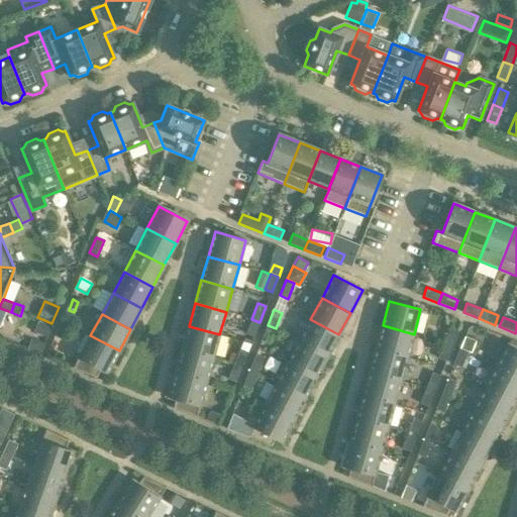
[(260,322),(251,319),(245,334),(253,337),(260,322)]
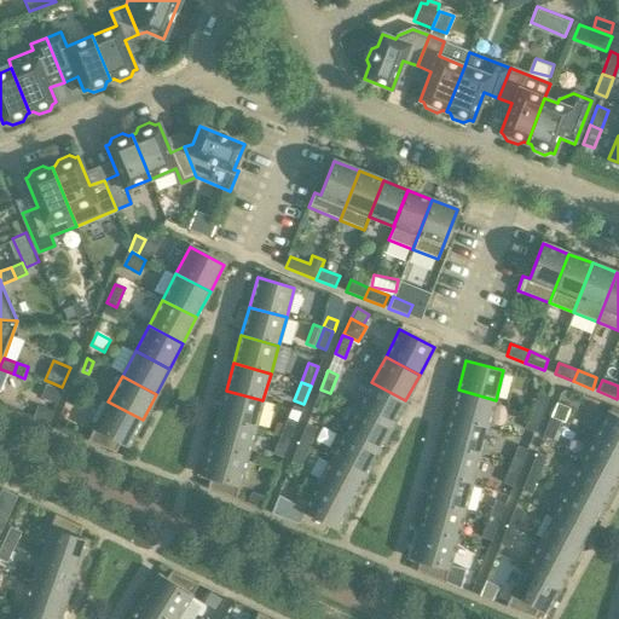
[(371,382),(358,408),(392,426),(405,400),(371,382)]
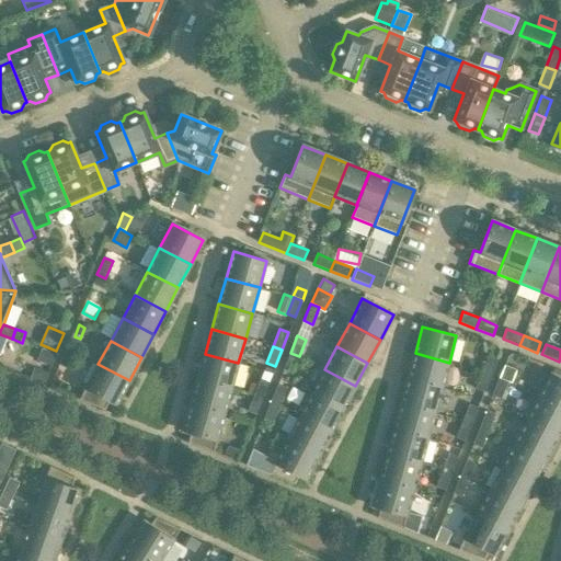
[(68,368),(75,352),(66,348),(59,365),(68,368)]
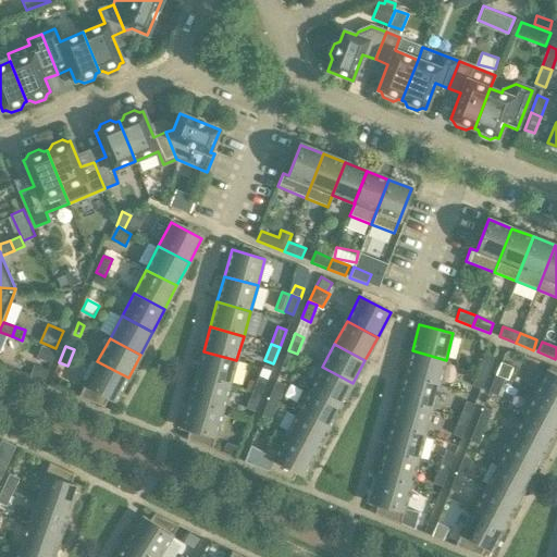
[(57,353),(41,347),(37,358),(52,363),(57,353)]
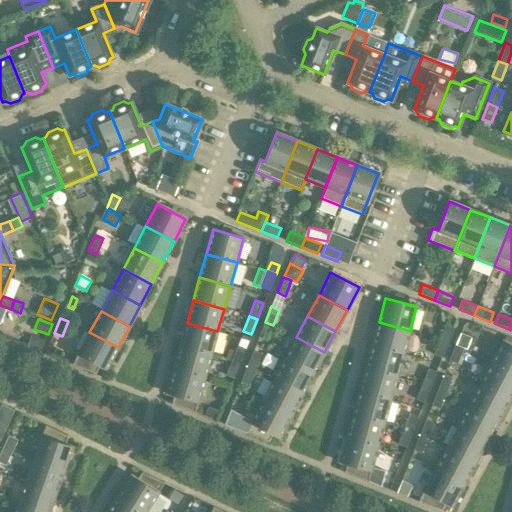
[(273,325),(265,322),(259,337),(267,340),(273,325)]
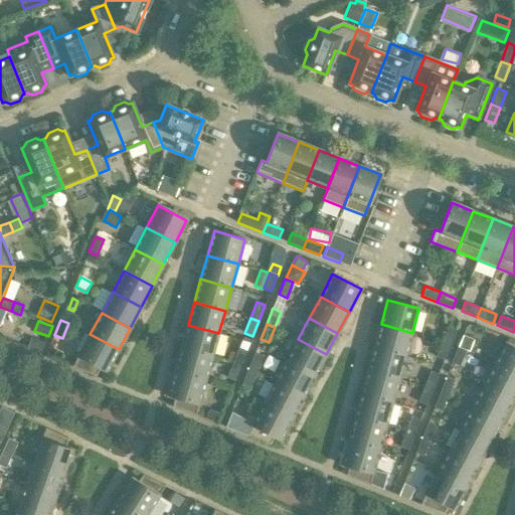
[(412,333),(381,324),(374,348),(405,356),(412,333)]
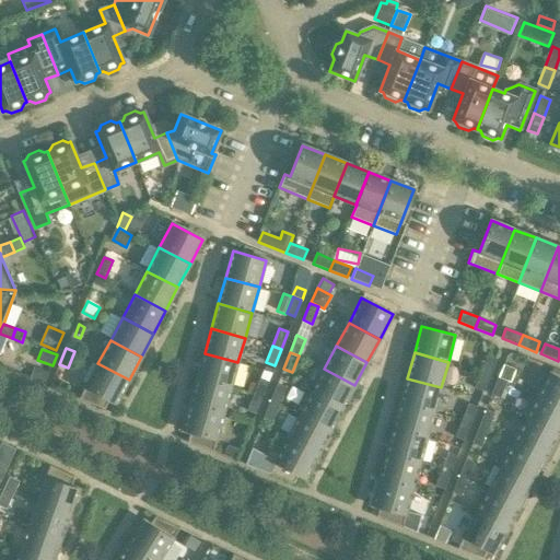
[(205,353),(197,378),(231,387),(237,362),(205,353)]
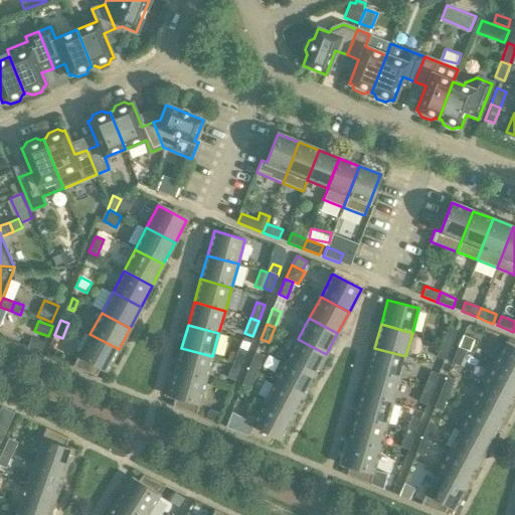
[(443,341),(451,345),(457,329),(449,326),(443,341)]
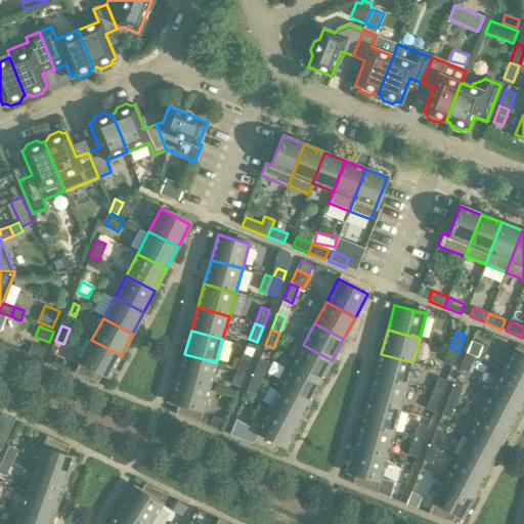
[(121,355),(91,340),(74,374),(98,383),(102,375),(108,378),(121,355)]
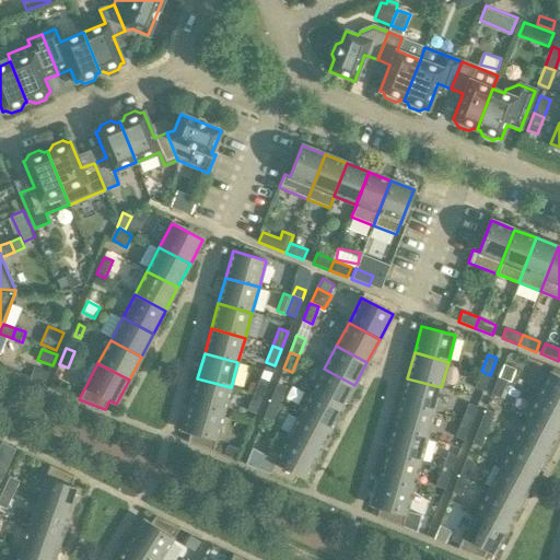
[(498,377),(506,381),(511,383),(516,369),(503,364),(498,377)]
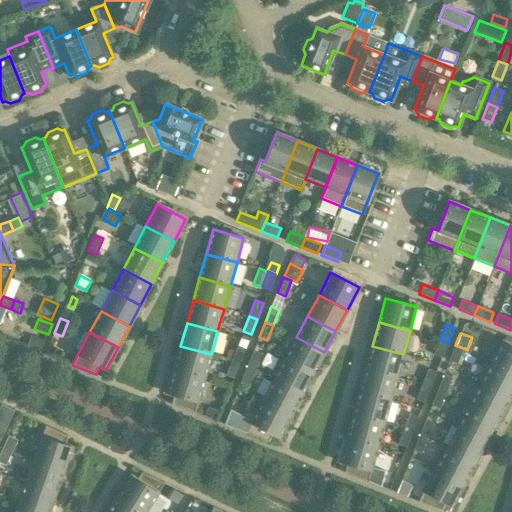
[(45,341),(31,335),(27,346),(41,351),(45,341)]
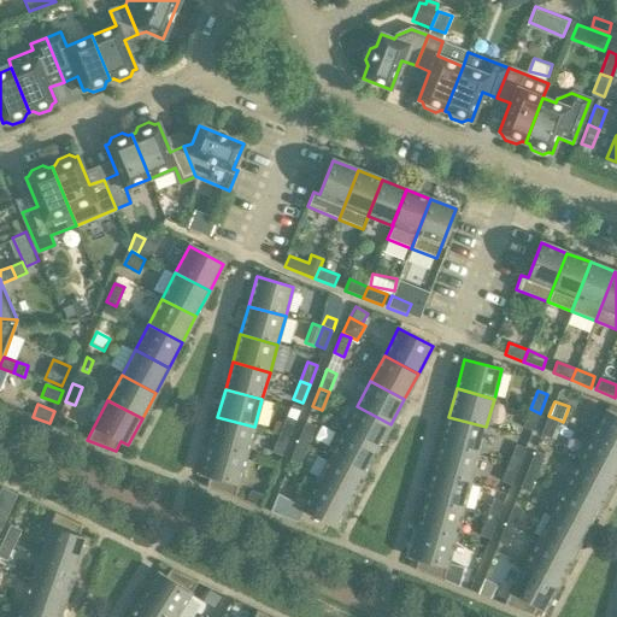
[(391,424),(357,406),(344,432),(377,450),(391,424)]
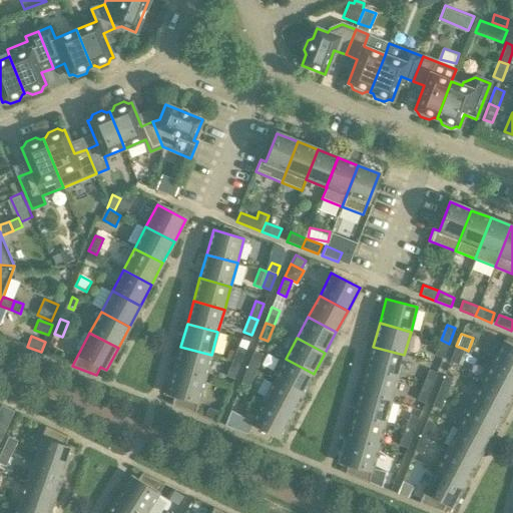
[(449,344),(441,340),(435,356),(443,359),(449,344)]
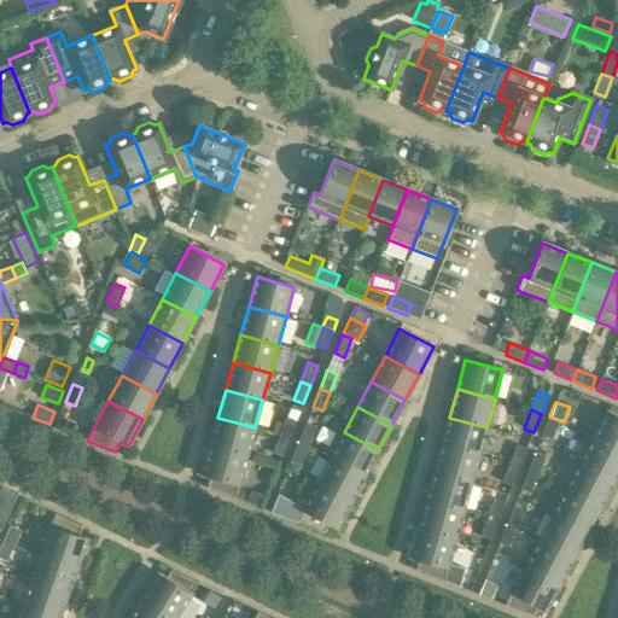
[(617,417),(607,412),(593,438),(617,452),(617,417)]
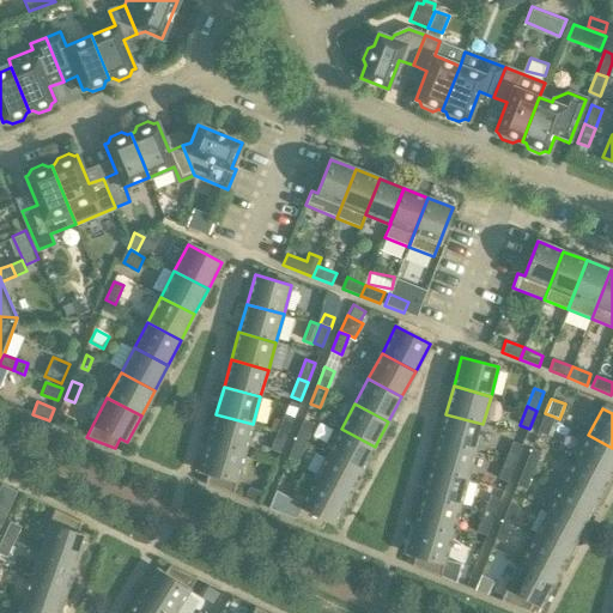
[(285,413),(277,431),(286,435),(295,417),(285,413)]
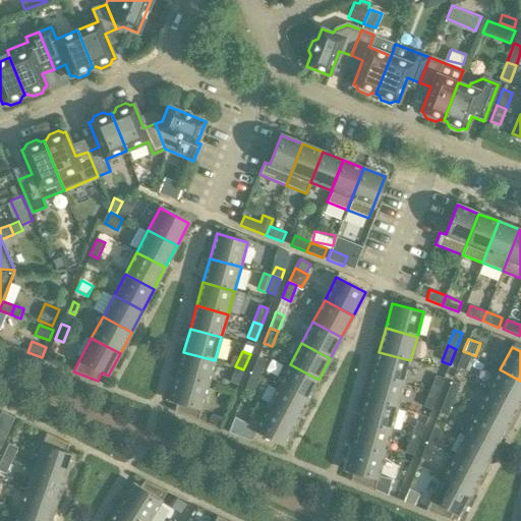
[(471,354),(463,351),(457,367),(465,370),(471,354)]
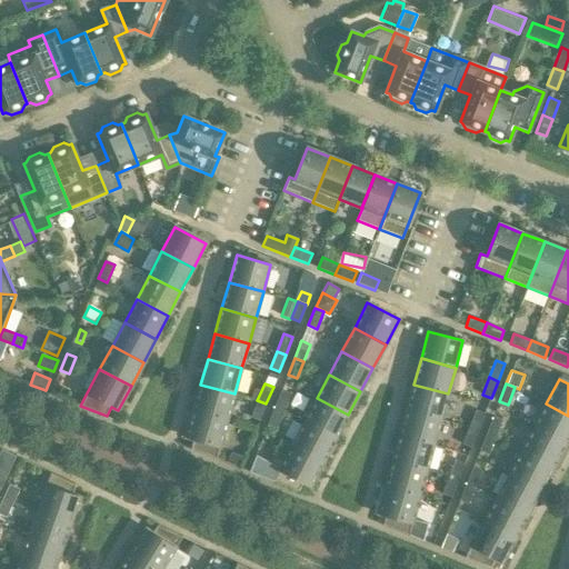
[(235,393),(200,385),(193,410),(228,420),(235,393)]
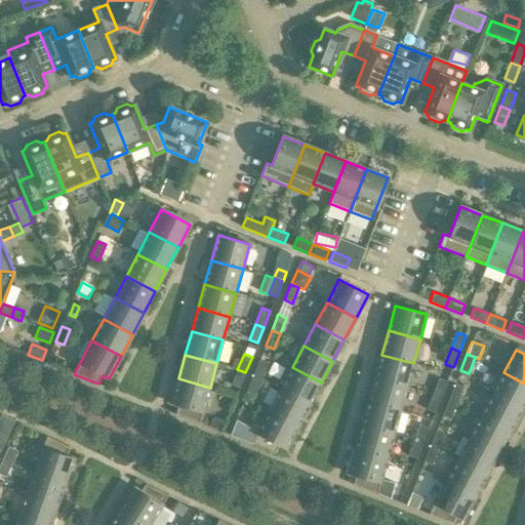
[(413,363),(381,355),(375,378),(407,387),(413,363)]
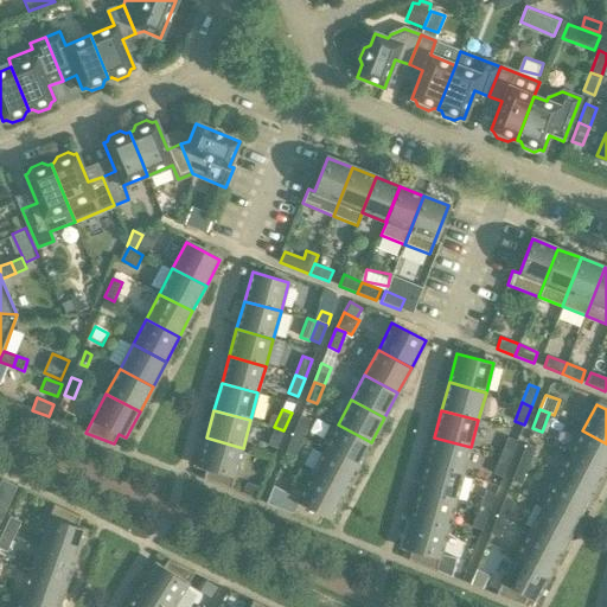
[(300,416),(293,434),(302,438),(310,420),(300,416)]
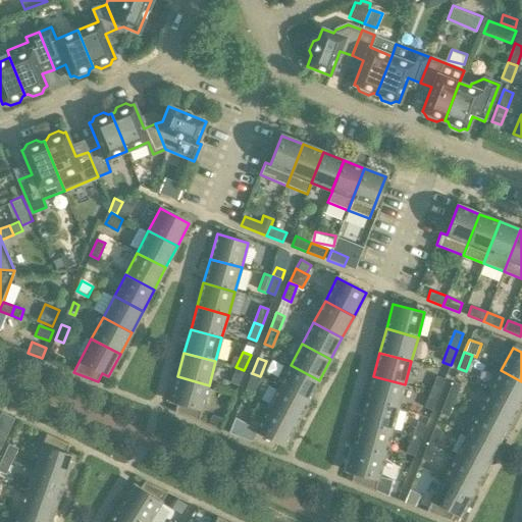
[(319,380),(291,365),(279,386),(308,402),(319,380)]
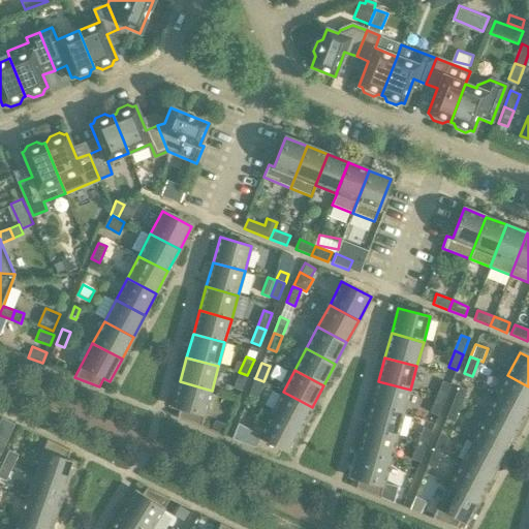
[(247,375),(239,372),(232,387),(241,391),(247,375)]
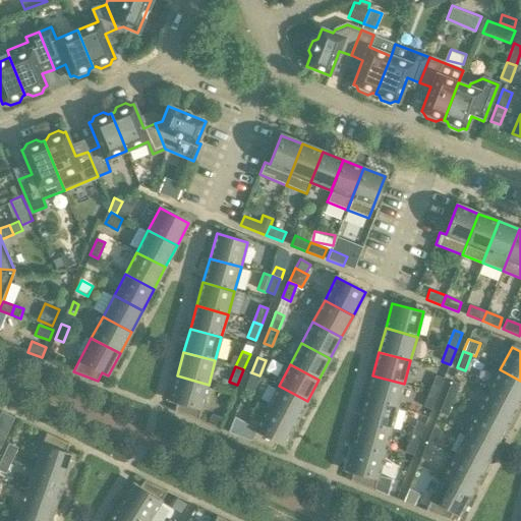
[(520,399),(520,381),(500,369),(488,392),(517,407),(520,399)]
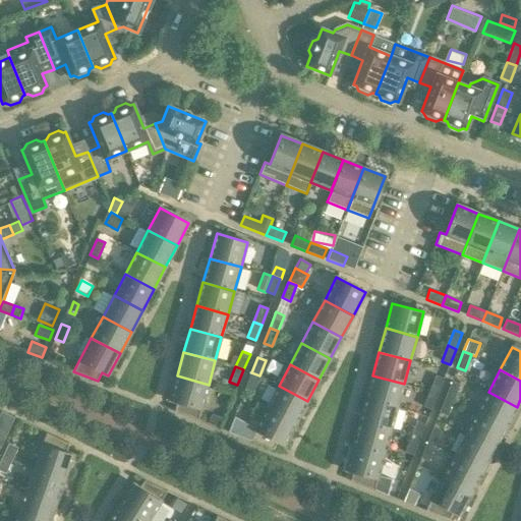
[(259,375),(251,372),(245,389),(253,392),(259,375)]
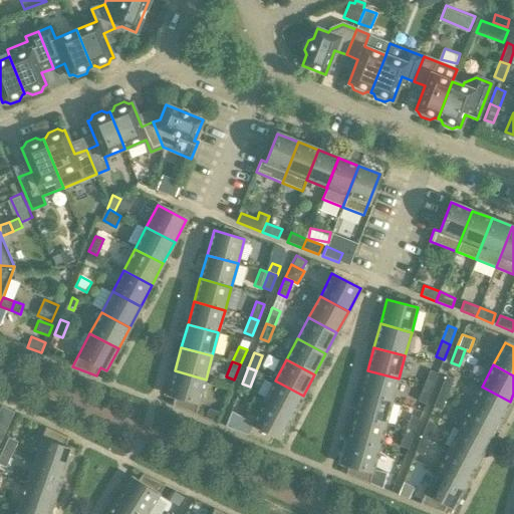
[(206,379),(175,370),(168,395),(175,397),(173,406),(196,415),(206,379)]
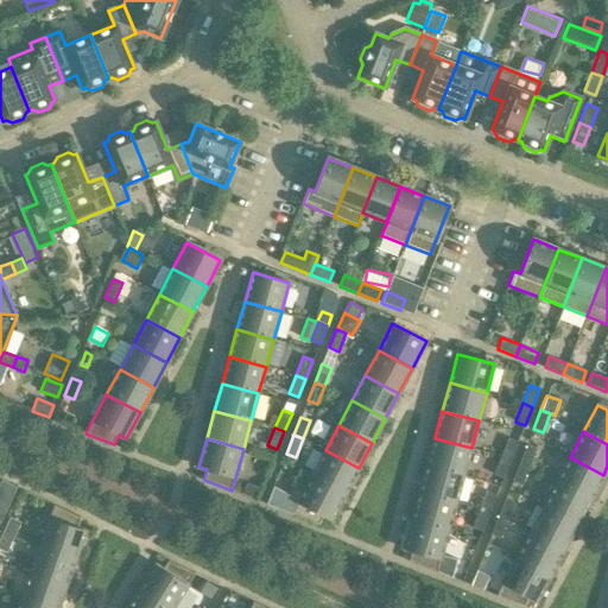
[(435,438),(428,466),(463,475),(472,448),(435,438)]
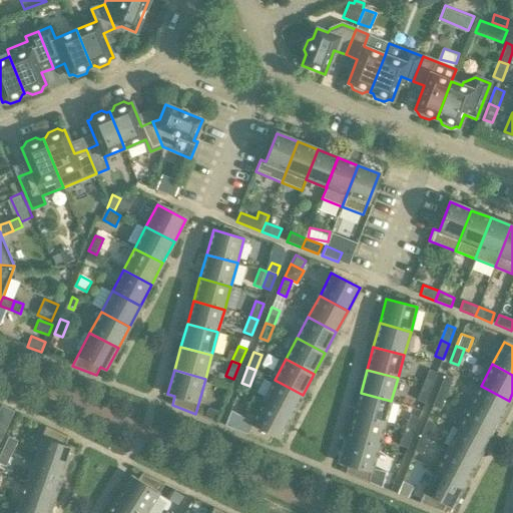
[(429,370),(423,385),(431,388),(437,373),(429,370)]
